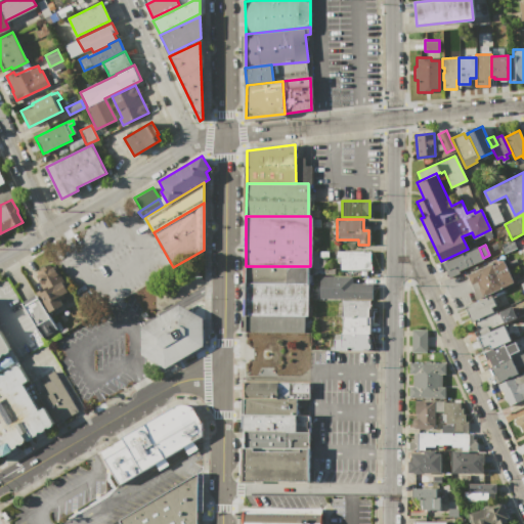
[(442,262),(477,247),(483,259),(457,270),(455,266),(445,270),(442,262)]
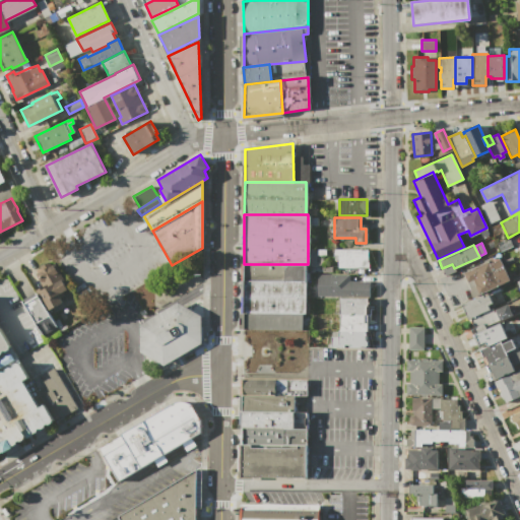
[(333,249),(368,249),(368,258),(368,267),(337,267),(337,260),(333,260),(333,249)]
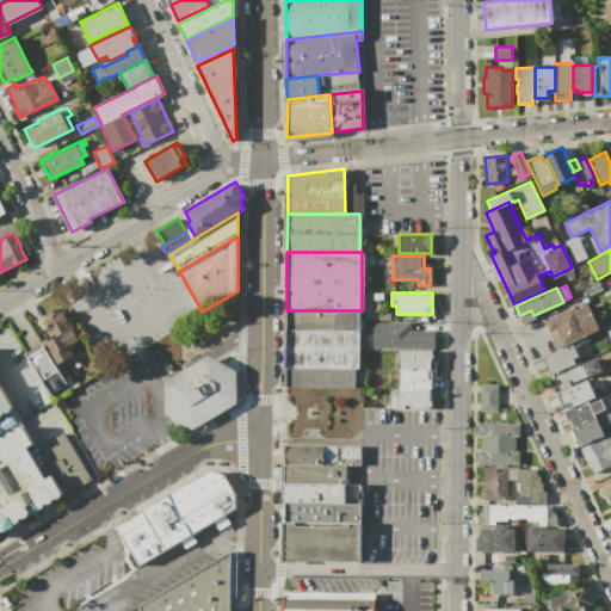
[(545,320),(575,307),(575,308),(587,303),(599,331),(557,349),(545,320)]
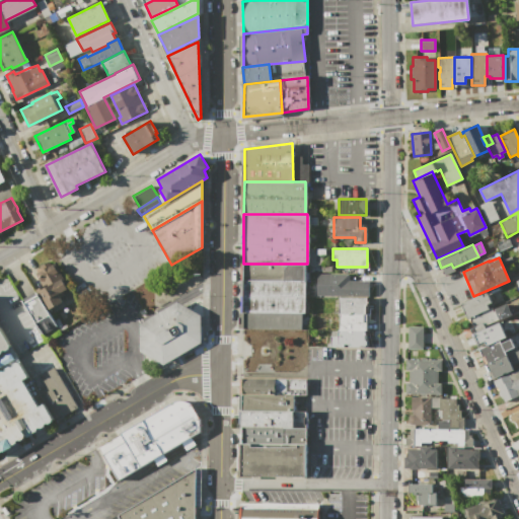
[(35,290),(44,285),(35,273),(54,263),(68,287),(57,294),(62,301),(47,310),(39,295),(35,290)]
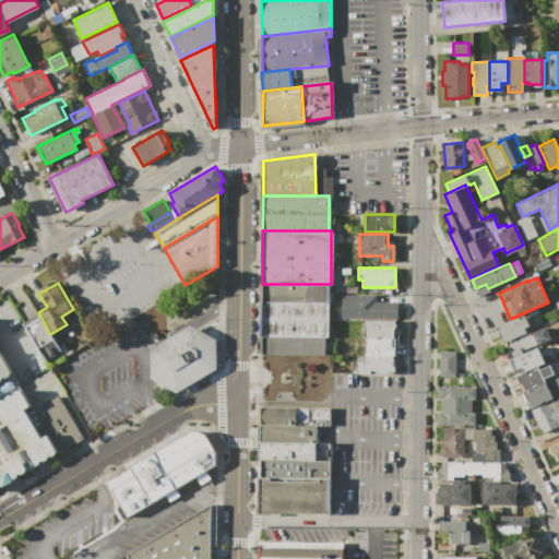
[(262,284),(305,284),(305,301),(262,301),(262,284)]
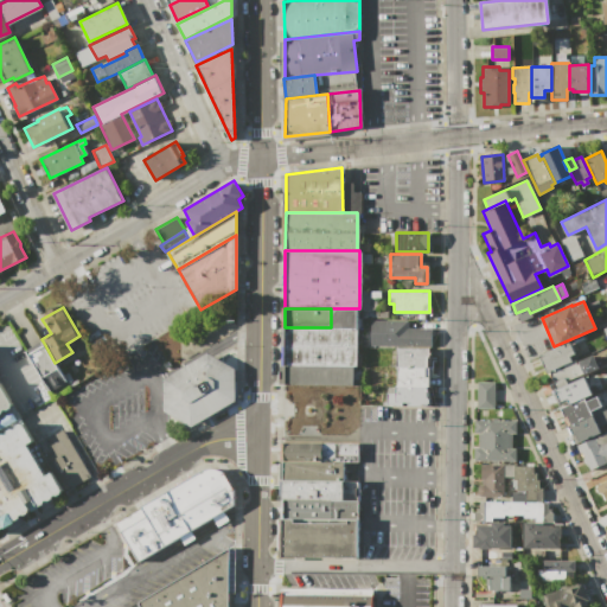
[(331,308),(356,308),(356,327),(331,327),(331,308)]
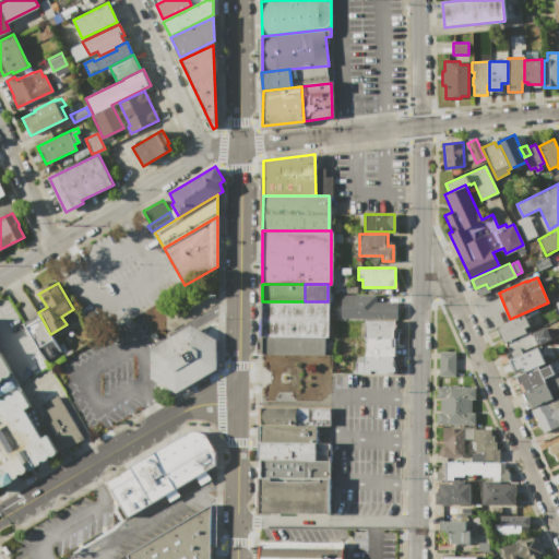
[(341,295),(375,295),(375,301),(396,301),(396,319),(341,319),(341,295)]
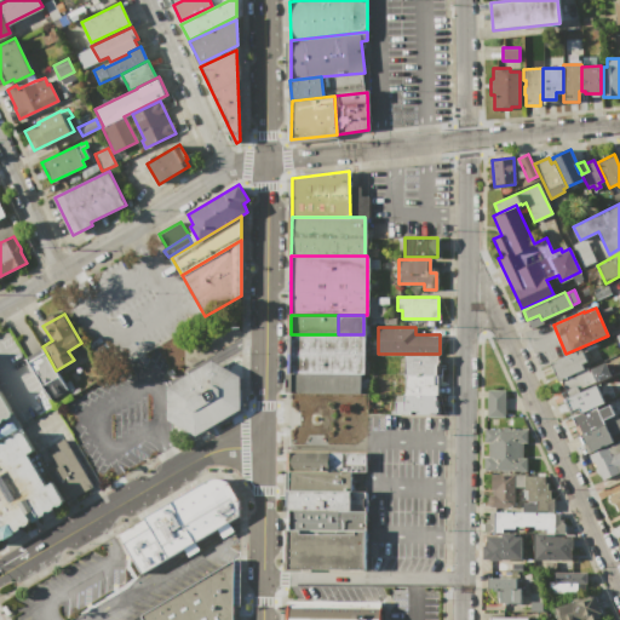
[(291,334),(338,334),(363,334),(363,373),(361,373),(290,373),(291,334)]
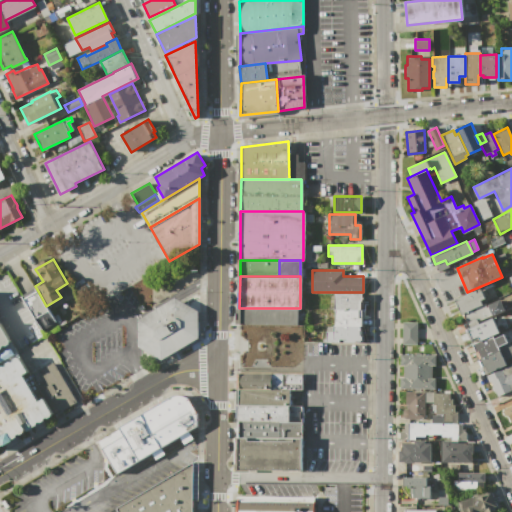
[(455,299),(475,290),(477,292),(481,291),(484,298),(479,300),(481,305),(475,308),(472,309),(463,313),(461,313),(455,299)]
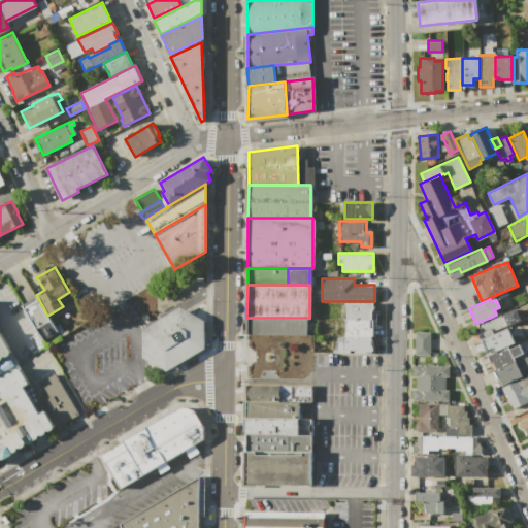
[(25,308),(39,300),(47,316),(51,320),(36,328),(25,308)]
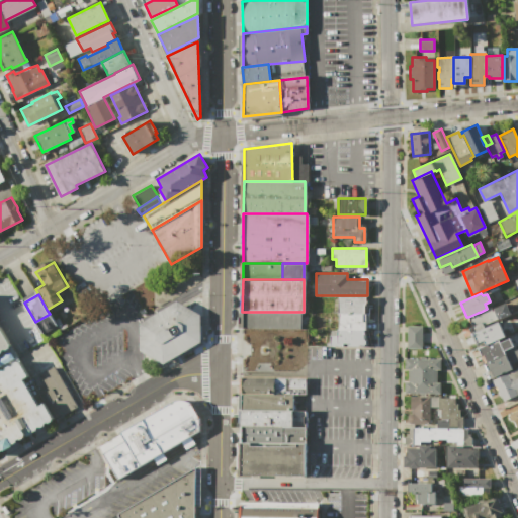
[(339,296),(352,296),(352,298),(359,298),(359,296),(365,296),(365,304),(363,304),(363,313),(339,313),(339,296)]
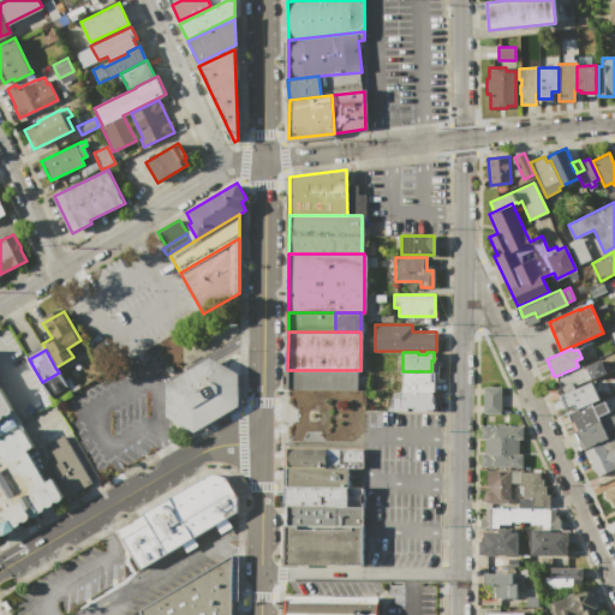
[(165,384),(209,357),(238,372),(237,408),(193,433),(163,416),(165,384)]
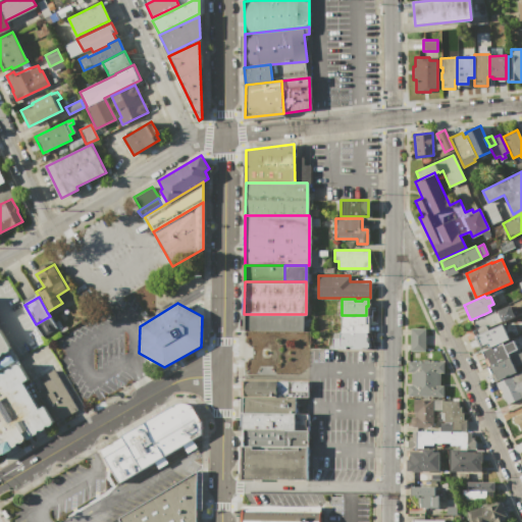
[(472,319),(481,315),(481,317),(485,315),(484,314),(490,311),(494,309),(496,313),(498,312),(497,311),(510,305),(514,316),(502,321),(501,321),(486,327),(485,324),(476,329),(472,319)]
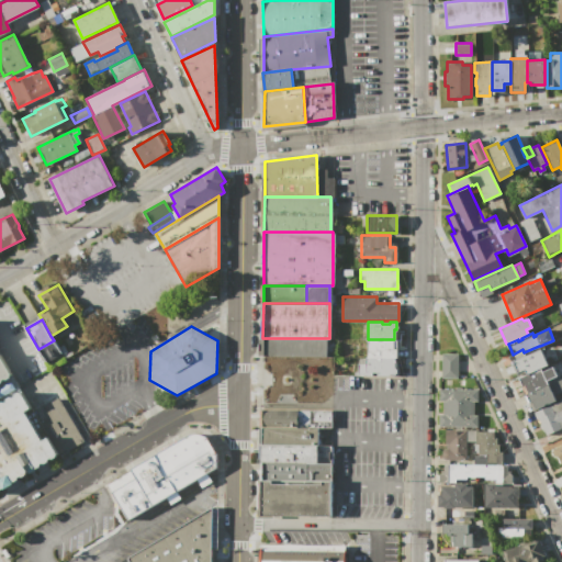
[(262,338),(327,338),(326,356),(262,356),(262,338)]
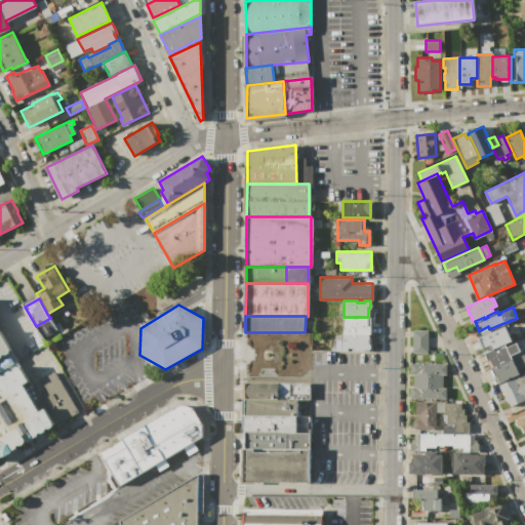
[(344,317),(368,317),(371,317),(371,334),(344,334),(344,317)]
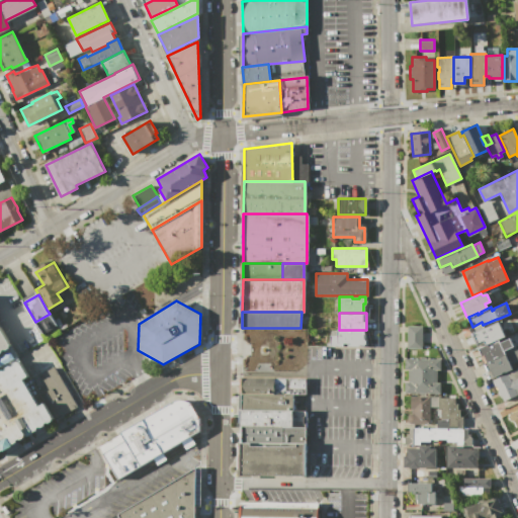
[(41,334),(35,322),(50,314),(57,326),(41,334)]
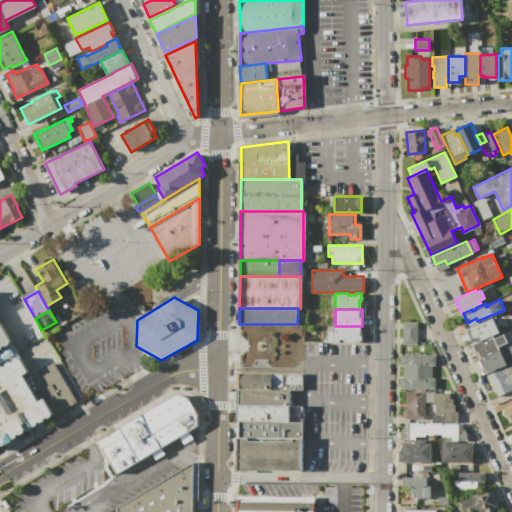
[(465,323),(467,323),(476,318),(477,321),(479,324),(468,328),(467,328),(465,323)]
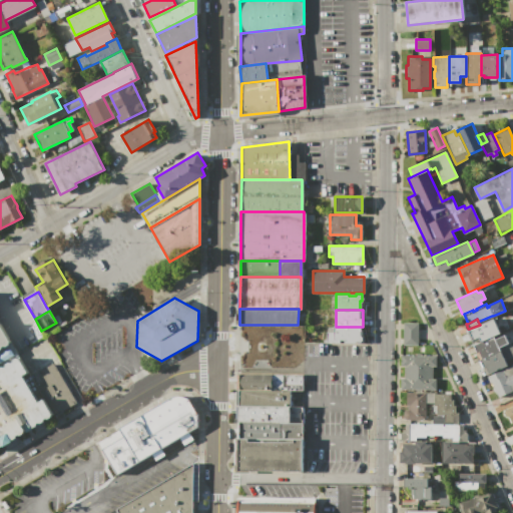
[(469,329),(480,325),(492,319),(499,334),(493,337),(481,342),(479,337),(473,339),(469,329)]
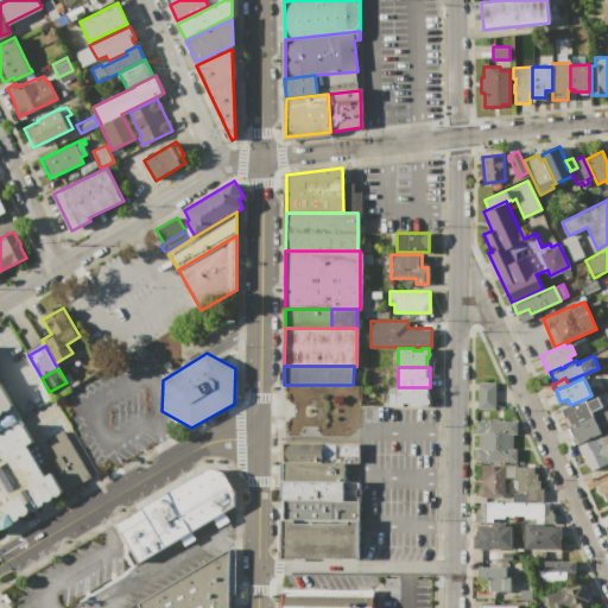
[(0,382),(12,404),(11,409),(8,410),(4,410),(1,413),(0,415),(0,382)]
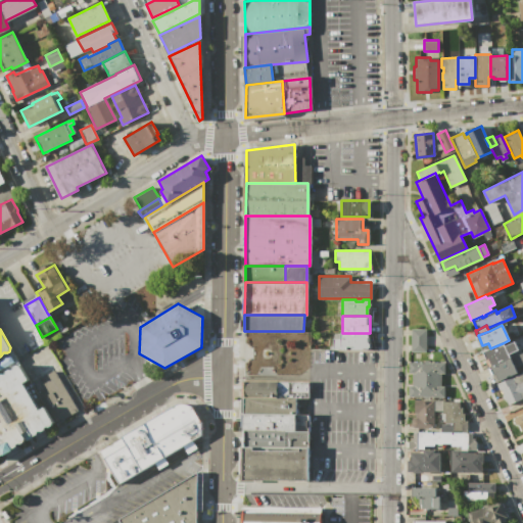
[(412,329),(426,329),(426,351),(412,351),(412,329)]
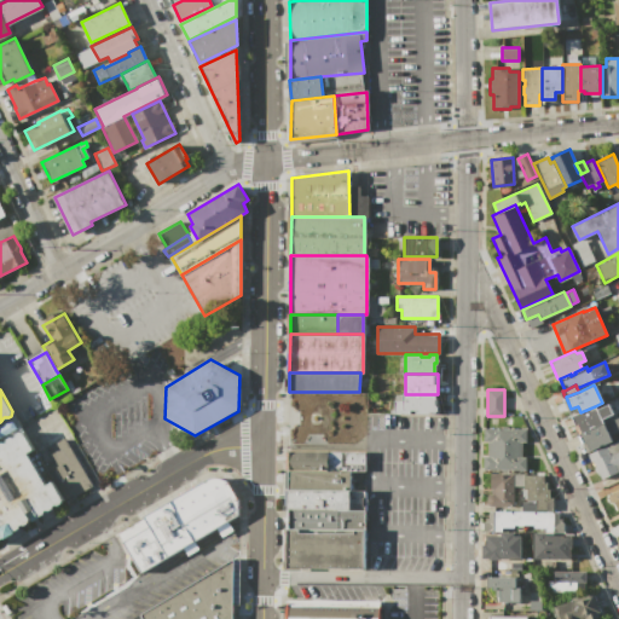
[(550,393),(559,391),(561,398),(554,401),(550,393)]
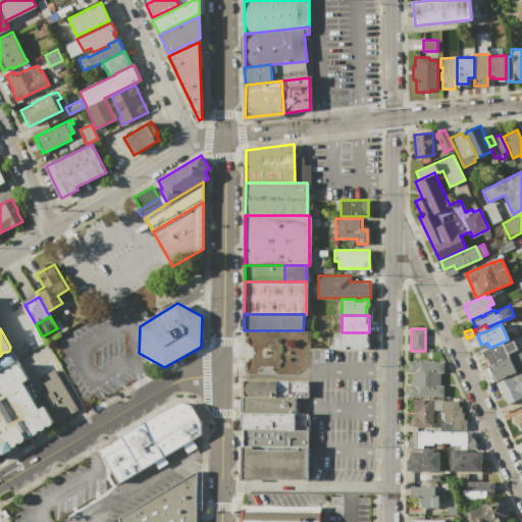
[(340,332),(342,332),(369,332),(369,349),(350,349),(350,346),(346,346),(346,349),(333,349),(333,337),(340,337),(340,332)]
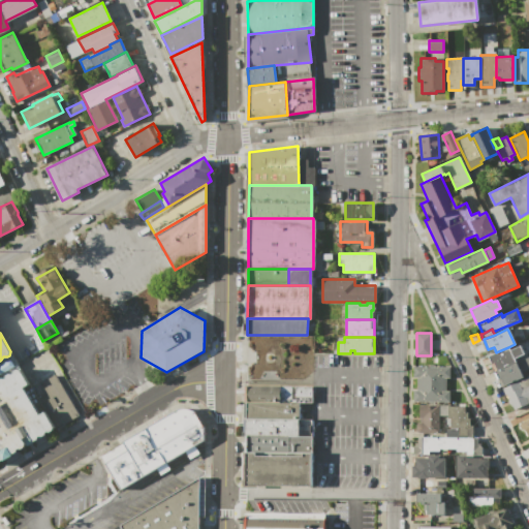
[(489,355),(496,352),(508,347),(509,350),(519,346),(523,353),(514,359),(515,363),(508,365),(507,364),(504,365),(504,367),(497,370),(494,363),(492,364),(489,355)]
